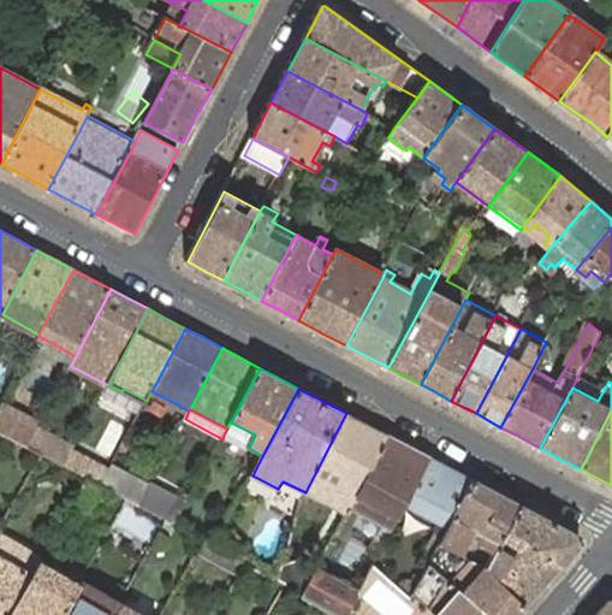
[(367,424),(346,413),(306,492),(348,514),(388,436),(367,424)]
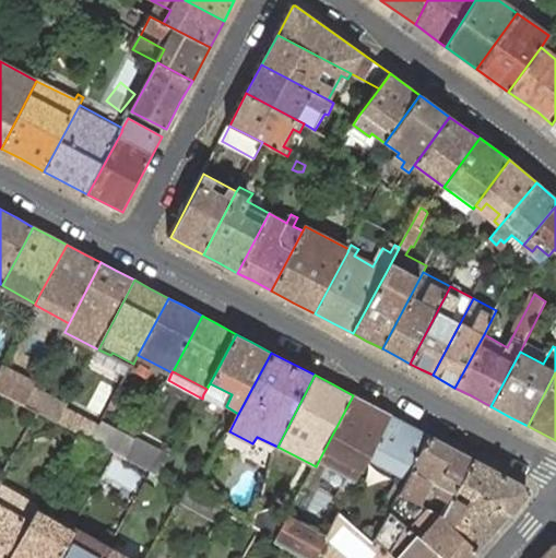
[(2,383),(0,382),(0,392),(4,395),(26,406),(30,399),(22,394),(21,388),(10,381),(2,383)]
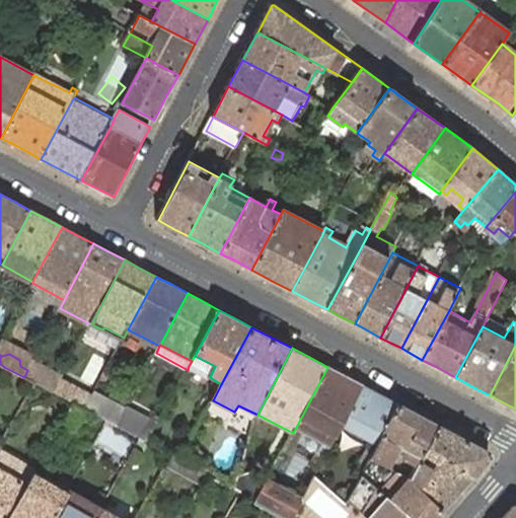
[(195,356),(192,361),(189,366),(210,377),(215,366),(195,356)]
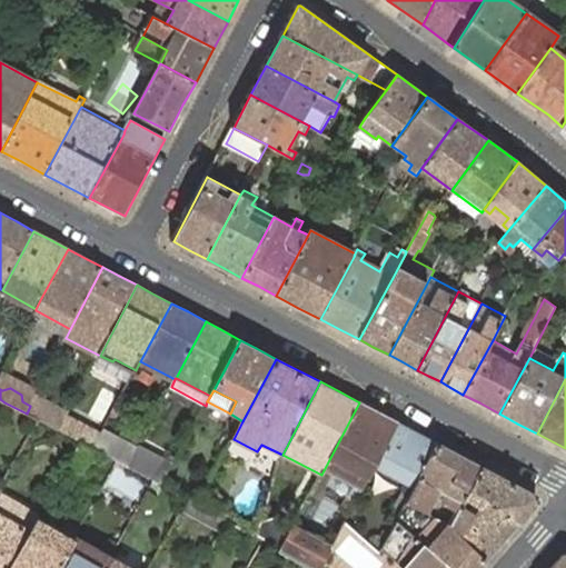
[(378,412),(359,402),(321,475),(318,479),(329,486),(335,475),(356,486),(350,496),(345,508),(353,511),(358,500),(368,480),(374,469),(399,422),(378,412)]
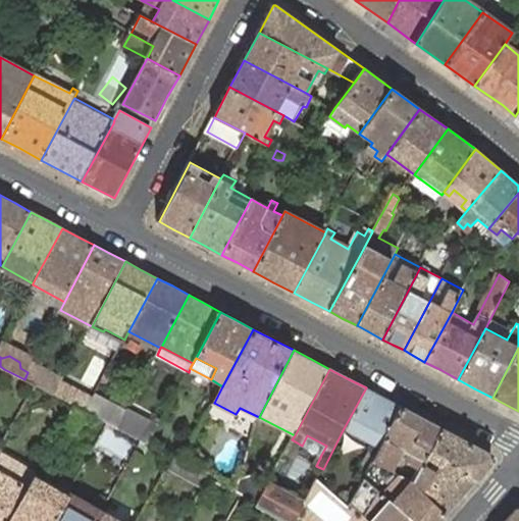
[(28,372),(24,379),(37,385),(42,376),(29,370),(28,372)]
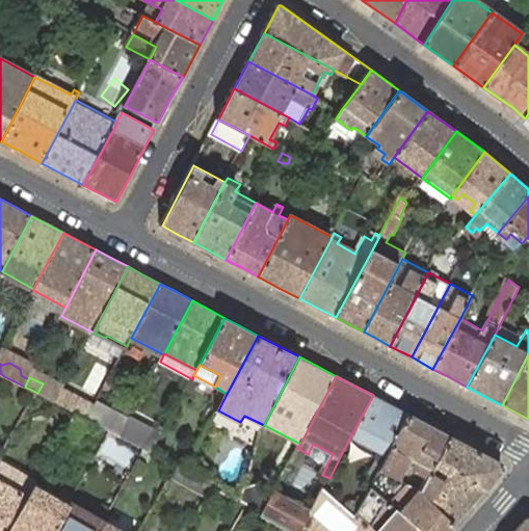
[(389,403),(373,395),(349,439),(355,443),(359,436),(382,449),(379,456),(386,459),(410,415),(389,403)]
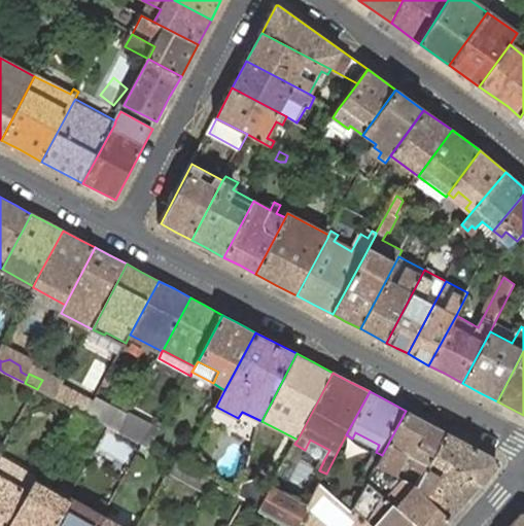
[(77,395),(71,407),(76,410),(86,415),(93,404),(77,395)]
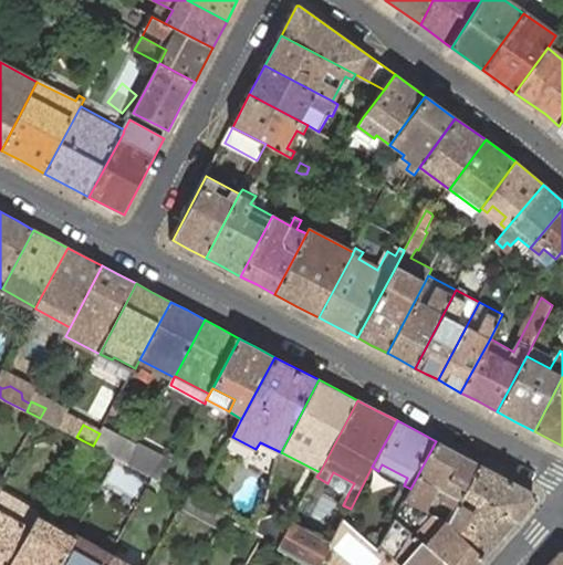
[(138,446),(103,427),(100,433),(93,446),(98,449),(118,459),(128,464),(134,453),(138,446)]
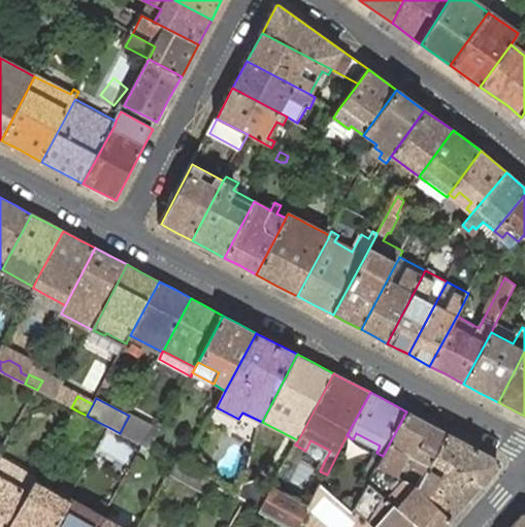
[(87,416),(76,410),(69,422),(86,430),(92,419),(87,416)]
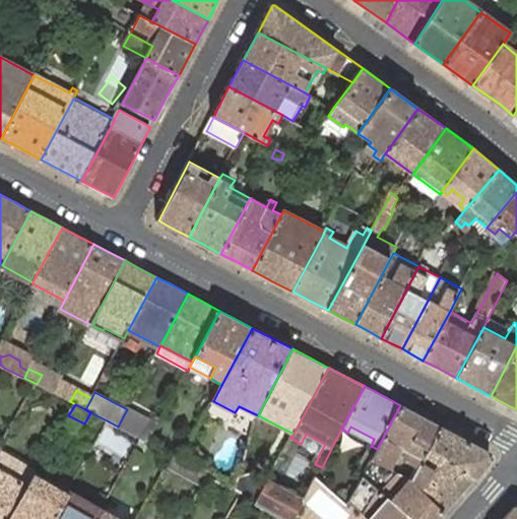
[(418,415),(400,405),(377,449),(375,452),(372,459),(373,460),(381,464),(390,469),(398,455),(402,458),(401,459),(407,462),(408,461),(419,467),(426,455),(441,427),(418,415)]
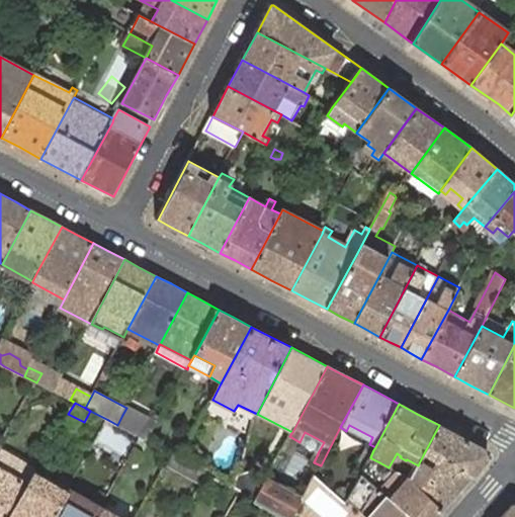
[(154,431),(159,422),(127,405),(126,408),(122,415),(117,425),(143,438),(148,441),(154,431)]
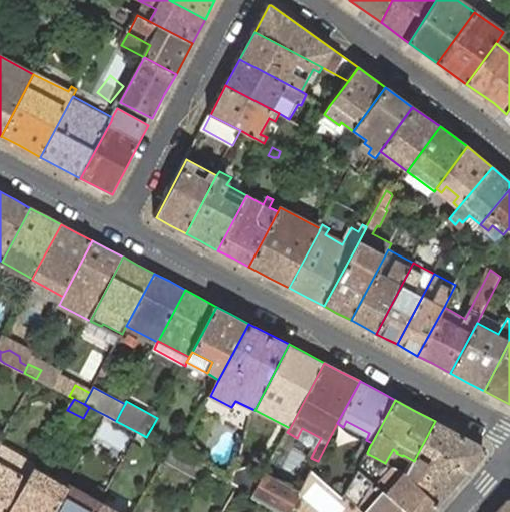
[(343,427),(337,423),(332,433),(338,436),(341,431),(370,446),(372,443),(366,440),(369,433),(346,421),(343,427)]
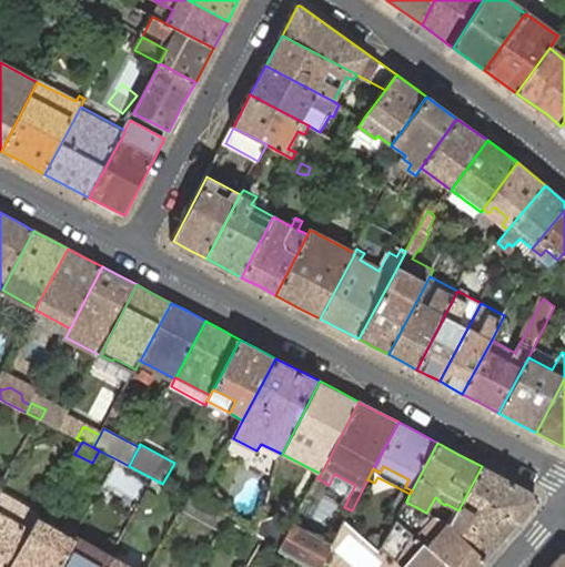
[(512,482),(482,466),(465,497),(478,506),(485,498),(518,522),(537,500),(537,496),(512,482)]
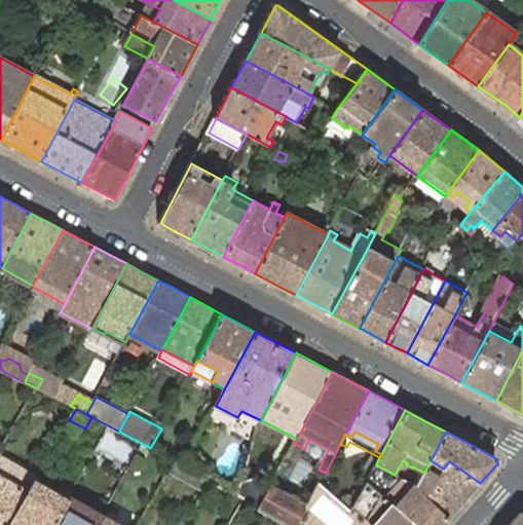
[(309,439),(304,449),(324,458),(329,449),(309,439)]
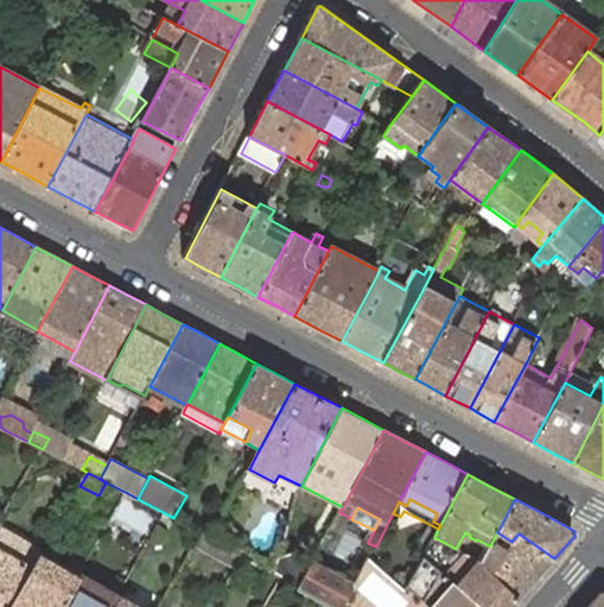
[(11,606),(43,551),(0,528),(0,606),(11,606)]
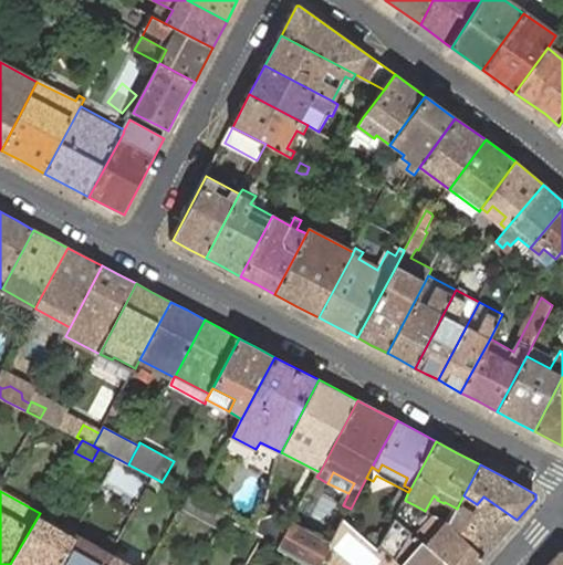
[(477,504),(464,495),(457,509),(449,523),(447,522),(483,558),(517,520),(483,497),(477,504)]
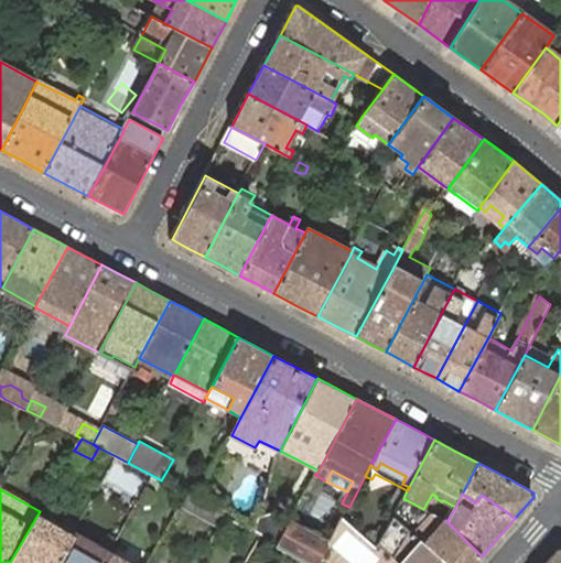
[(197,499),(189,496),(183,507),(222,527),(228,517),(197,499)]
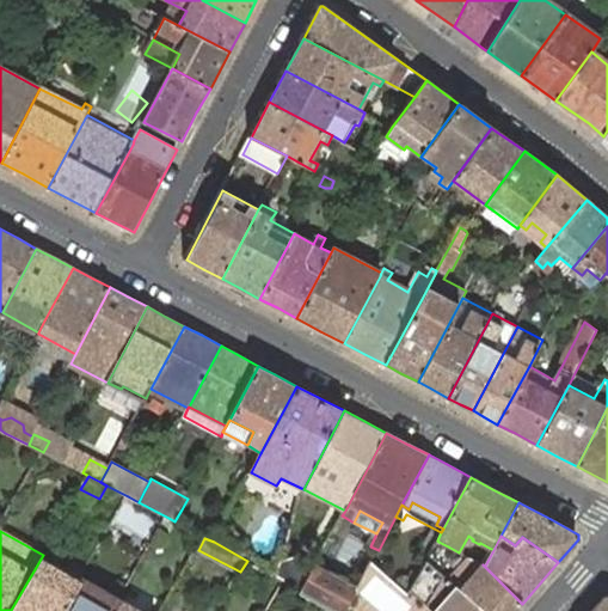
[(438,542),(428,561),(437,568),(448,547),(438,542)]
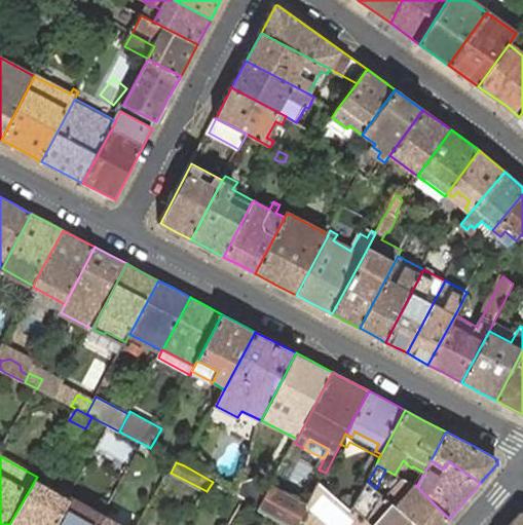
[(54,524),(71,496),(74,490),(63,484),(60,490),(37,477),(9,524),(54,524)]
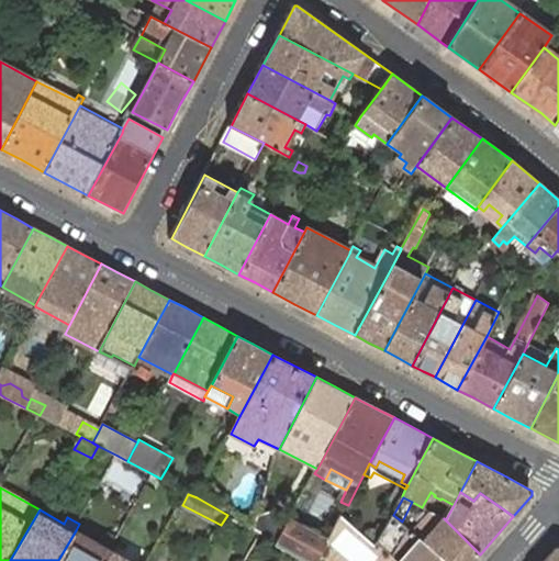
[(276,512),(260,516),(254,528),(263,534),(279,542),(277,546),(288,551),(305,560),(319,560),(330,540),(291,519),(276,512)]
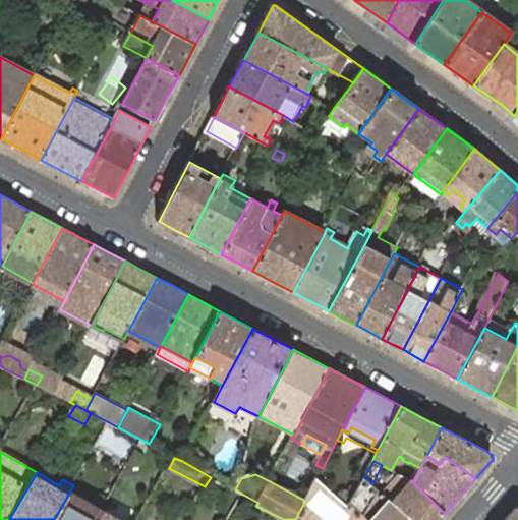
[(440,519),(445,514),(411,480),(403,475),(386,496),(414,519),(440,519)]
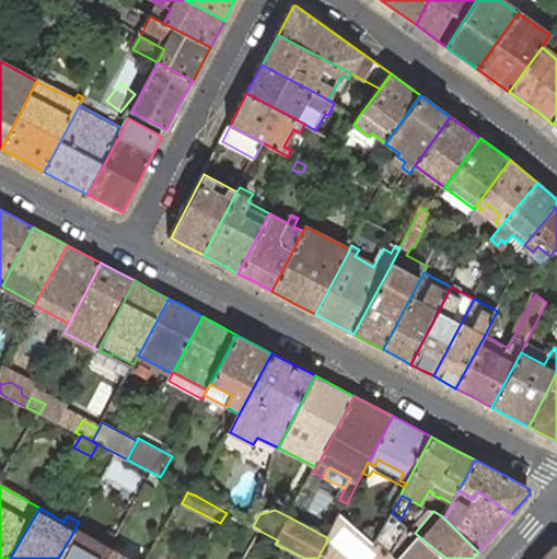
[(341,514),(328,538),(317,558),(445,558),(415,533),(401,520),(392,513),(375,543),(341,514)]
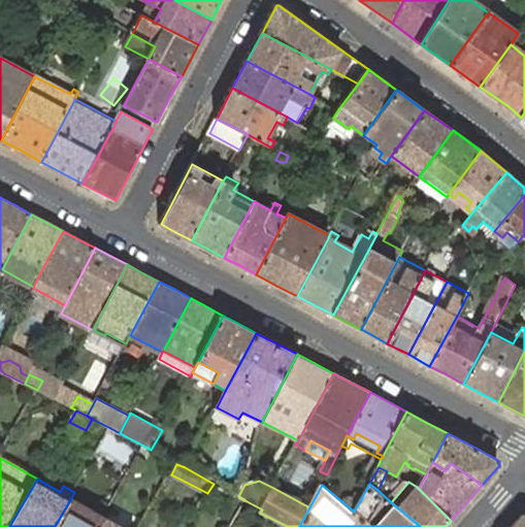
[(99,526),(104,518),(71,498),(55,526),(99,526)]
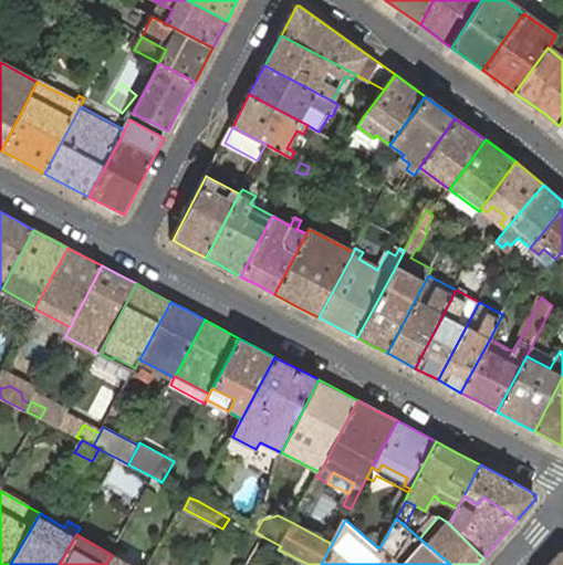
[(562,553),(551,564),(562,564),(562,553)]
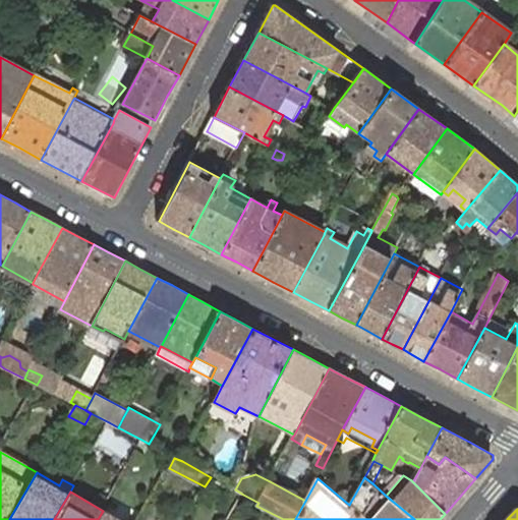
[(118,519),(103,511),(98,519),(118,519)]
